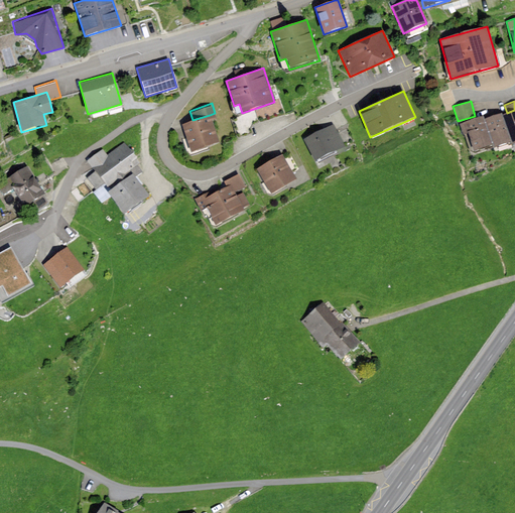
[(514,110),(507,113),(502,115),(511,142),(512,144),(514,142),(514,110)]
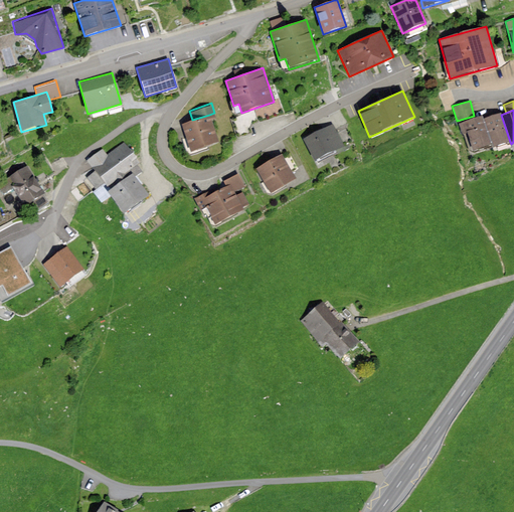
[(474,116),(457,121),(461,135),(466,134),(471,151),(492,145),(484,118),(482,113),(474,116)]
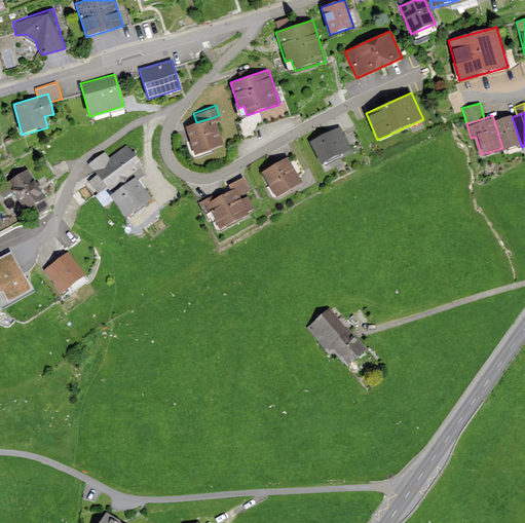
[(511,115),(494,120),(502,148),(503,150),(521,145),(512,117),(511,115)]
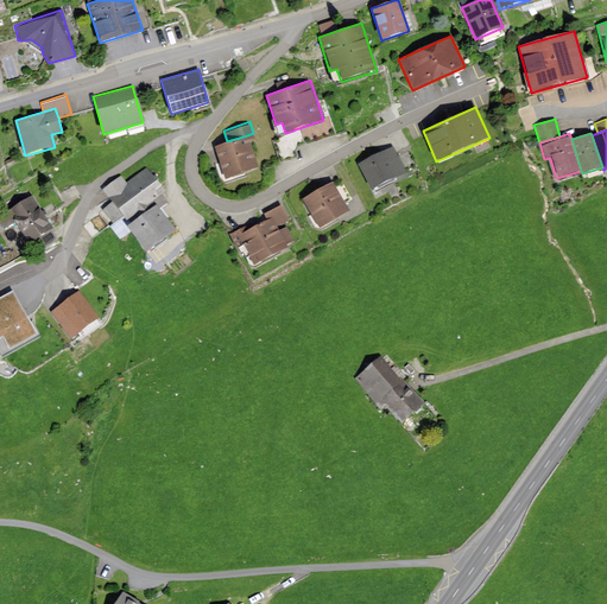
[(227,141),(214,146),(225,178),(258,167),(247,135),(227,141)]
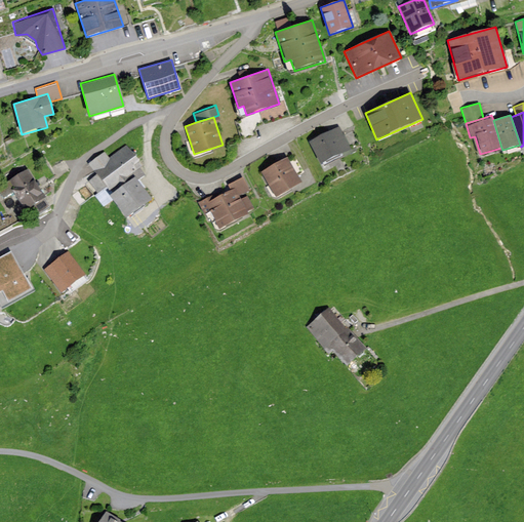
[(338,125),(310,141),(321,163),(351,148),(338,125)]
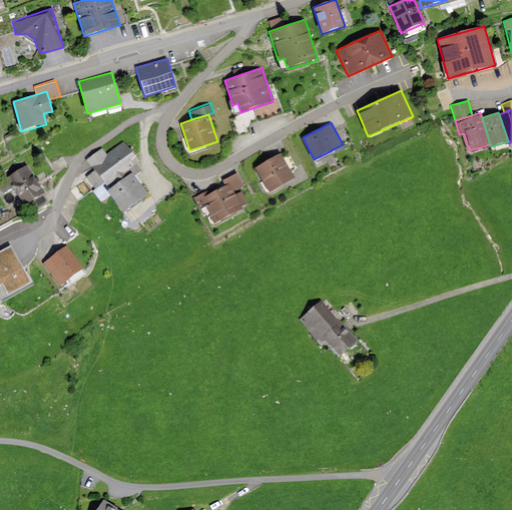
[(9,131),(3,134),(5,139),(12,137),(9,131)]
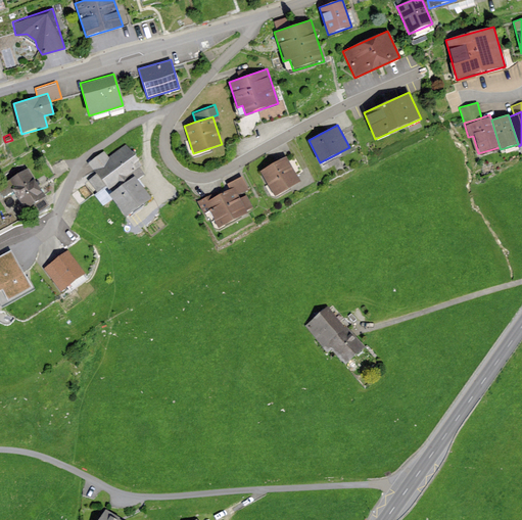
[(110,192),(134,175),(141,170),(138,166),(141,163),(125,141),(107,154),(103,148),(86,161),(94,173),(87,178),(96,190),(104,184),(110,192)]
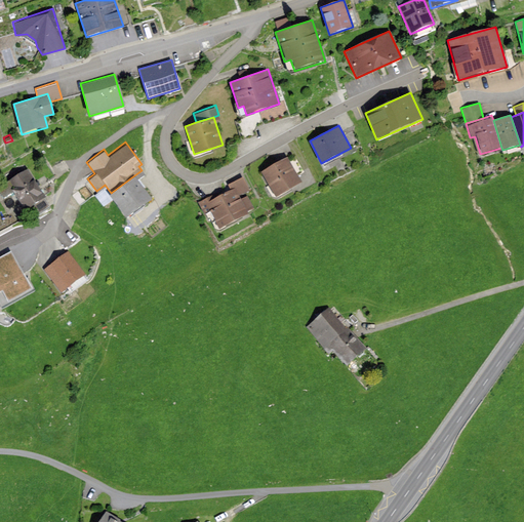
[(286,158),(260,171),(275,198),(300,185),(286,158)]
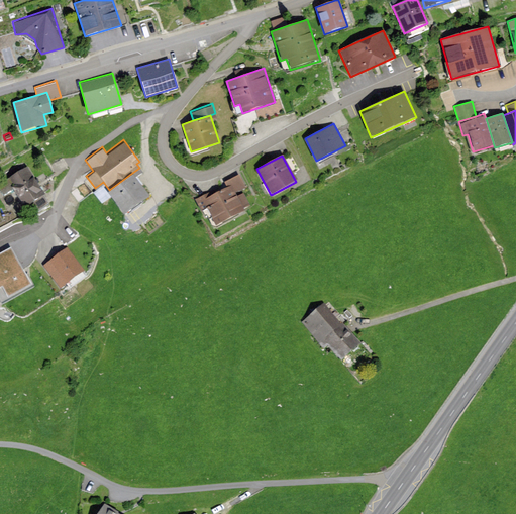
[(26,166),(0,181),(0,190),(2,193),(12,186),(28,212),(44,202),(41,196),(44,194),(26,166)]
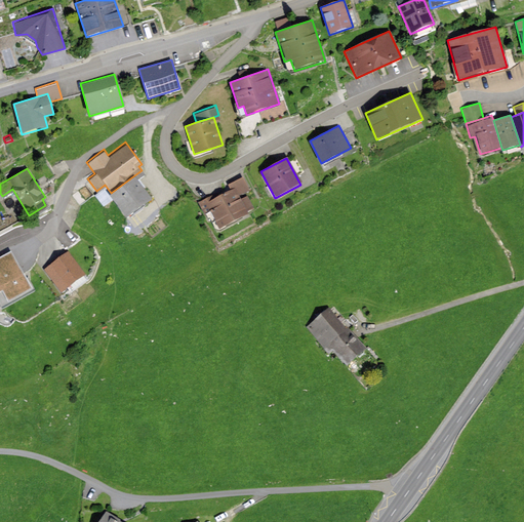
[(111,193),(109,195),(125,217),(151,198),(134,175),(111,193)]
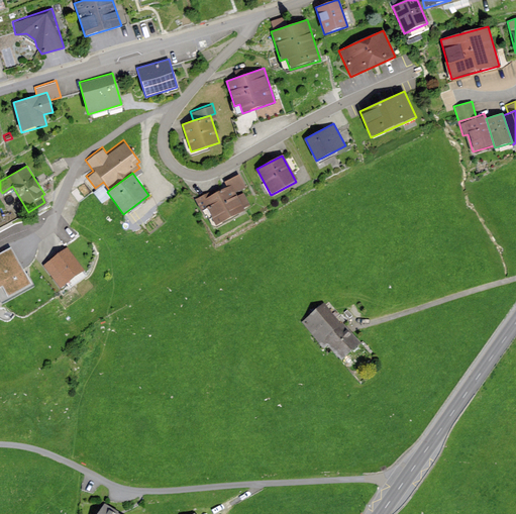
[(227,179),(229,184),(233,191),(244,186),(238,173),(227,179)]
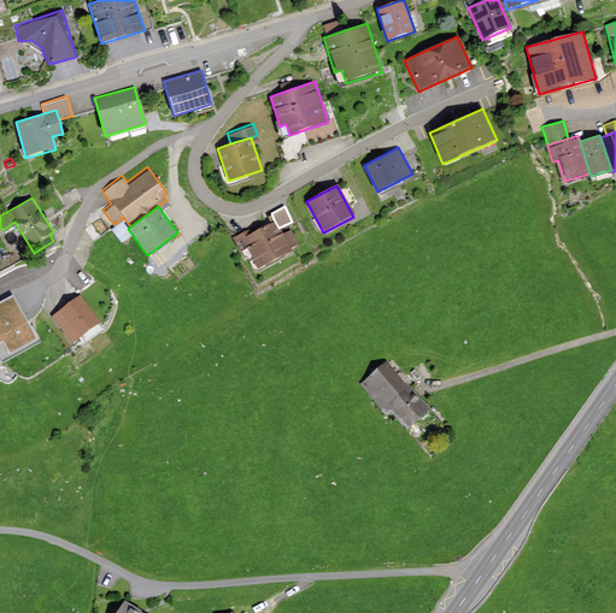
[(253,223),(229,235),(238,252),(246,247),(257,269),(292,252),(288,246),(295,243),(289,231),(282,235),(279,228),(274,219),(256,228),(253,223)]
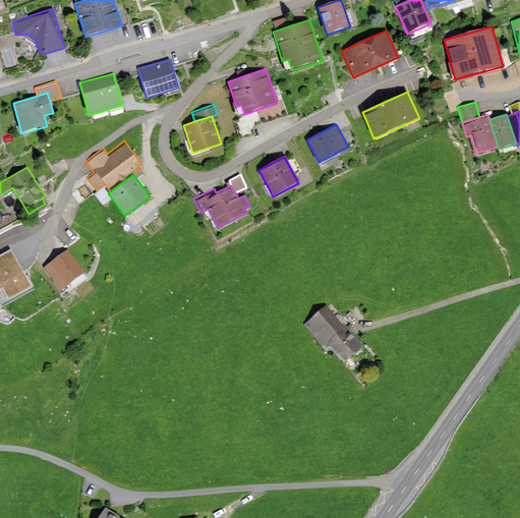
[(10,248),(0,253),(0,289),(1,289),(6,299),(31,286),(10,248)]
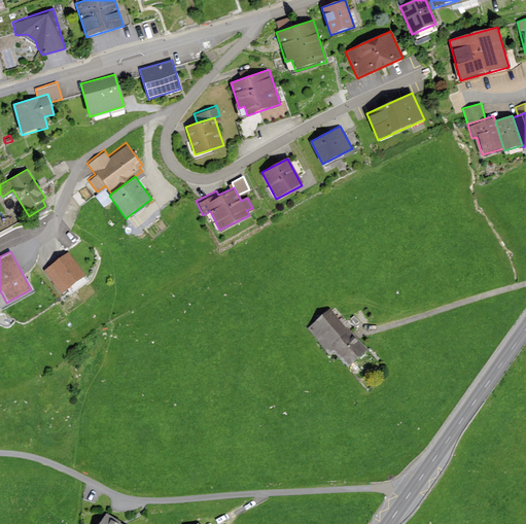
[(66,252),(44,270),(63,294),(85,277),(66,252)]
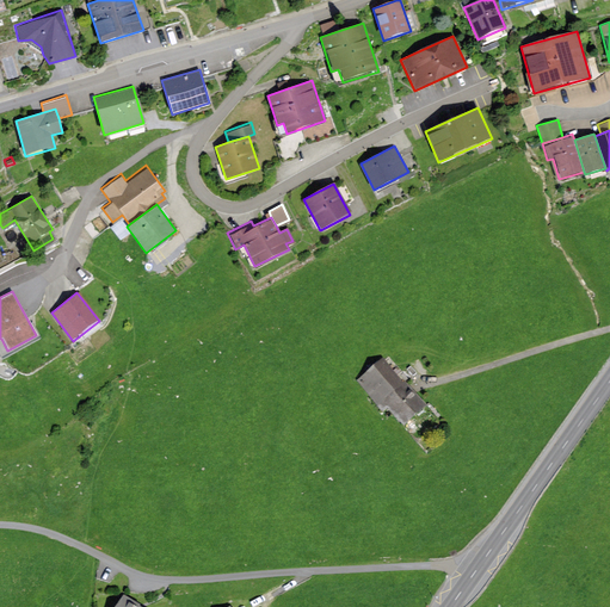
[(383,402),(406,382),(382,355),(356,378),(379,406),(383,402)]
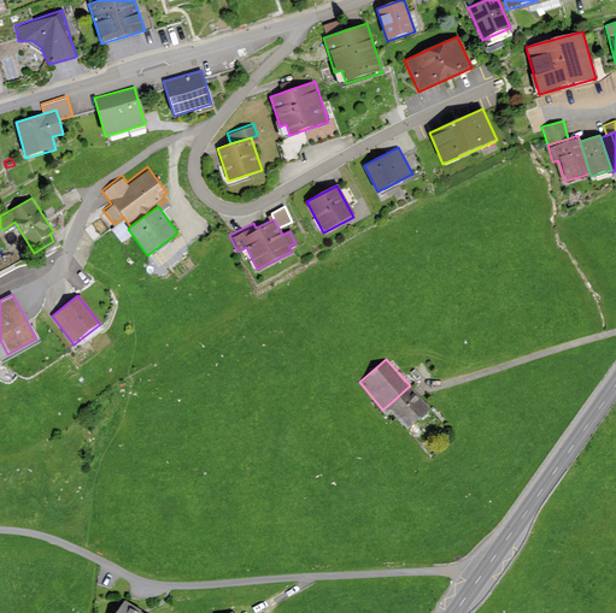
[(429,410),(410,385),(387,406),(408,429),(429,410)]
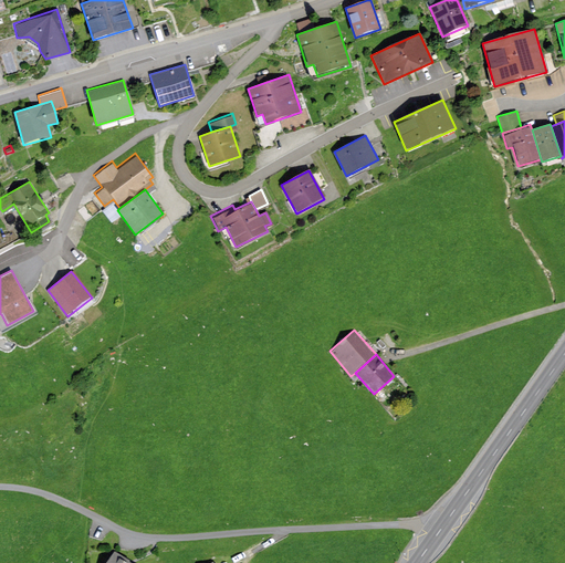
[(129,560),(113,550),(104,562),(129,562),(128,562),(129,560)]
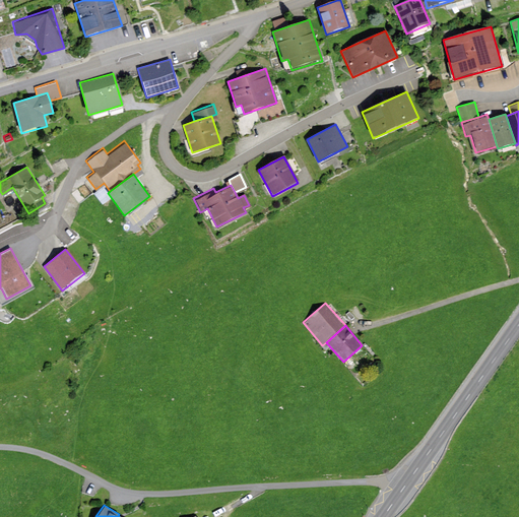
All buildings are outlined.
